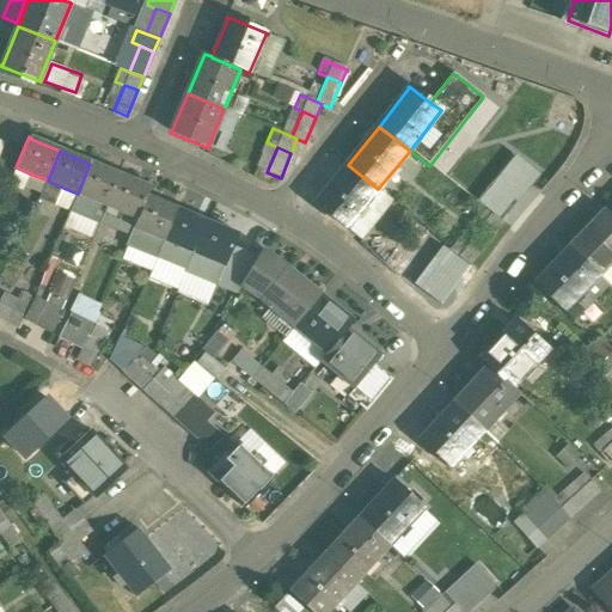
[(478,204),(483,208),(502,222),(542,173),(516,154),(478,204)]
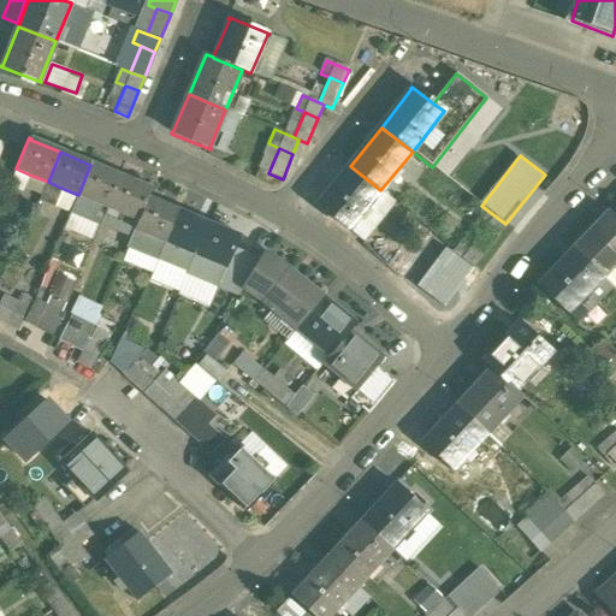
[(120,177),(90,165),(78,195),(107,207),(120,177)]
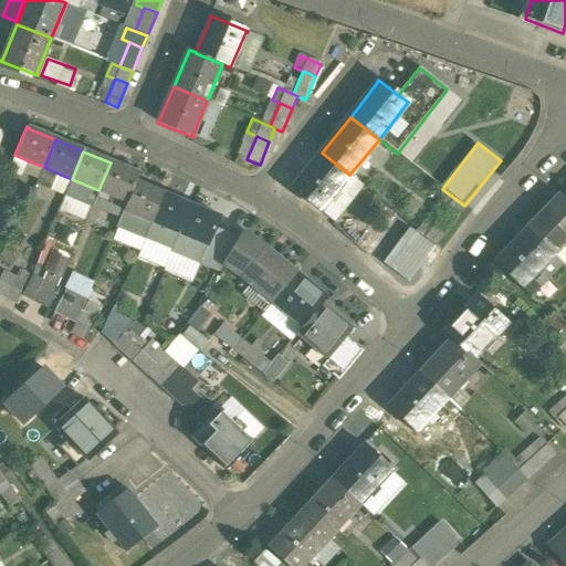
[(349,175),(322,153),(293,188),(292,187),(291,188),(322,212),(323,211),(322,210),(349,175)]
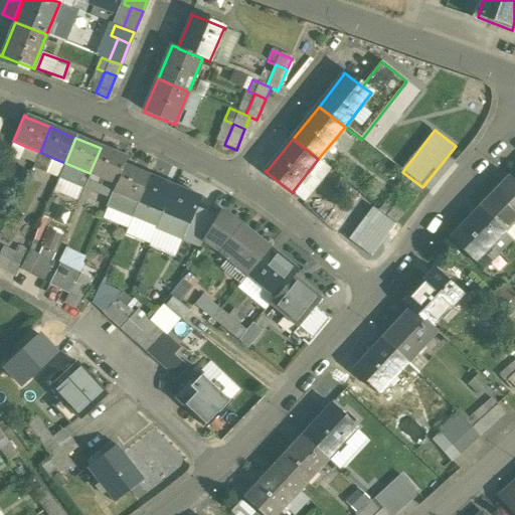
[(13,141),(7,156),(18,161),(24,146),(13,141)]
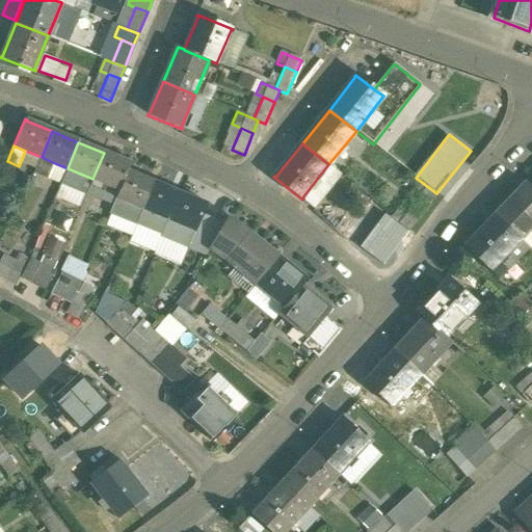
[(130,164),(104,153),(92,179),(106,184),(118,190),(120,190),(127,171),(130,164)]
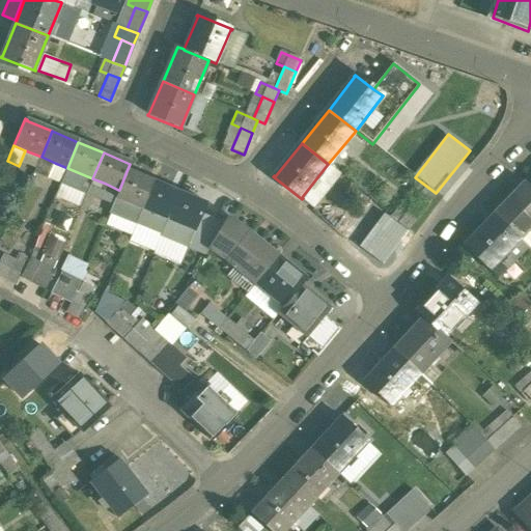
[(55,163),(42,157),(35,172),(49,178),(55,163)]
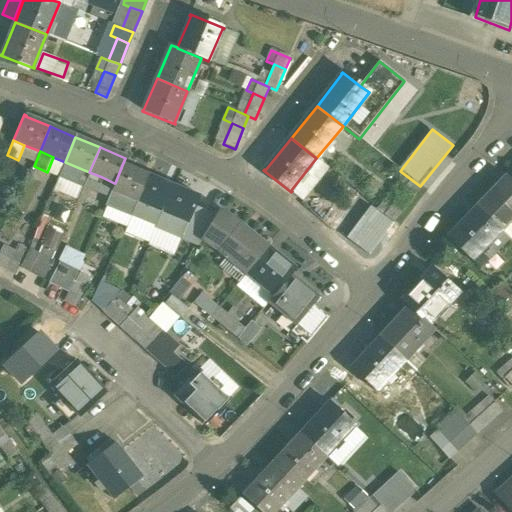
[(89,172),(65,162),(59,177),(83,188),(86,179),(89,172)]
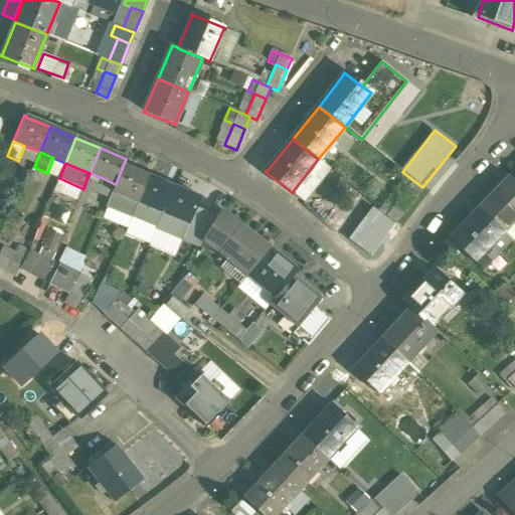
[(123,166),(116,184),(115,184),(112,191),(138,202),(149,177),(123,166)]
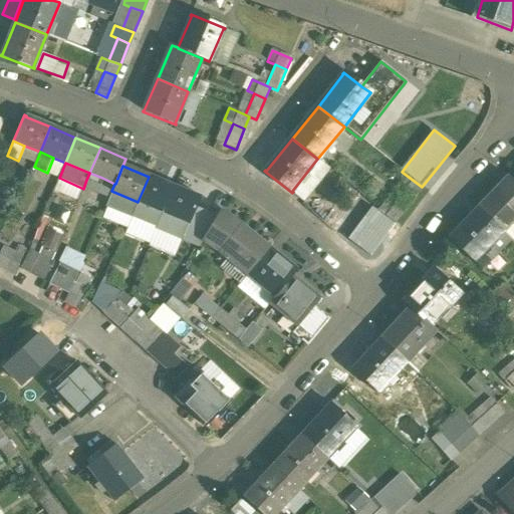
[(102,178),(89,173),(86,180),(99,185),(102,178)]
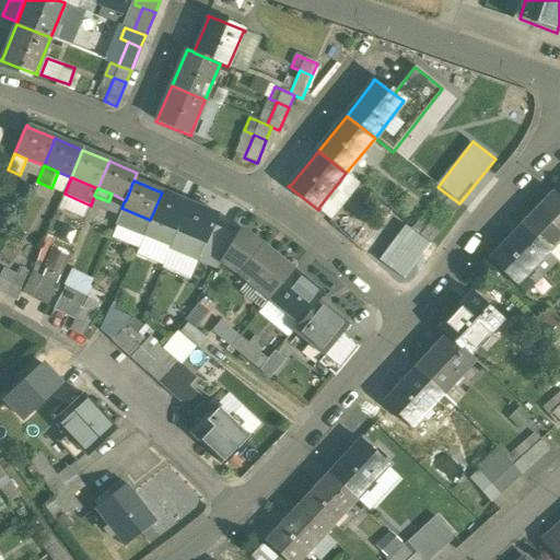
[(459,203),(442,190),(434,200),(442,206),(453,214),(459,203)]
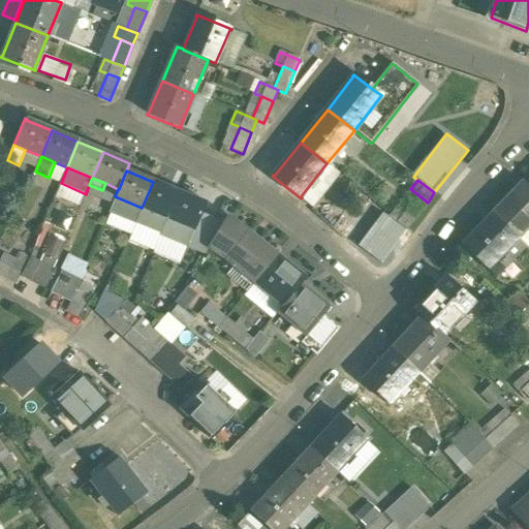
[(178,192),(153,182),(142,208),(168,219),(178,192)]
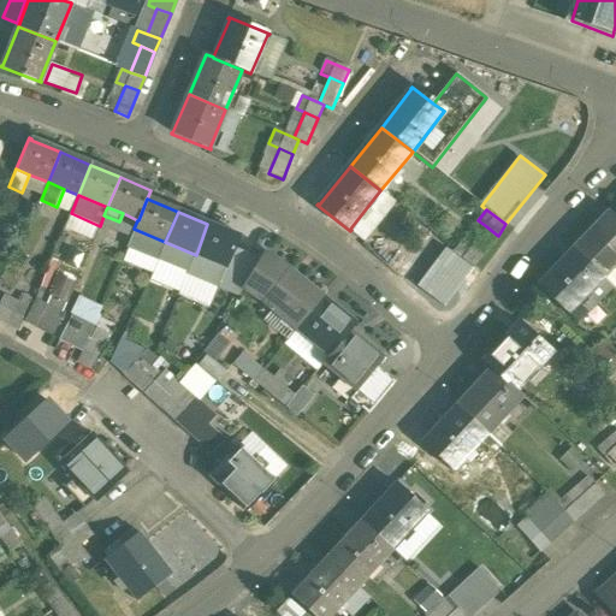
[(615,219),(608,212),(606,213),(608,214),(574,249),(602,277),(615,261),(615,219)]
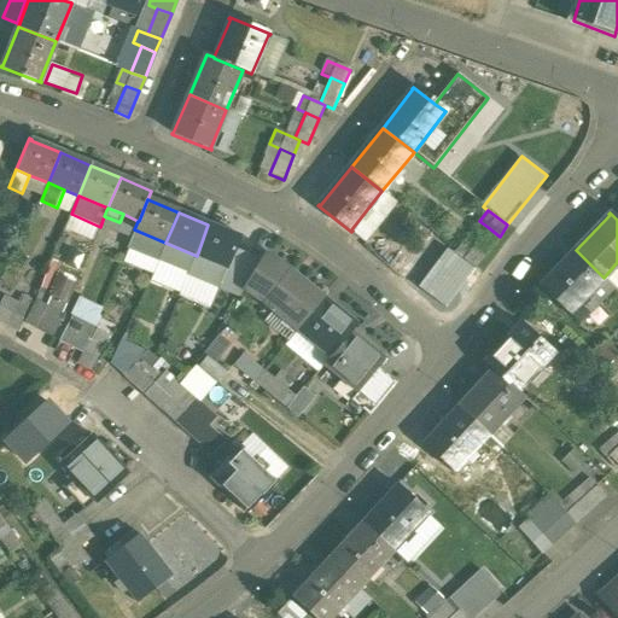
[(238,237),(208,225),(197,256),(227,268),(233,252),(240,235),(238,235),(238,237)]
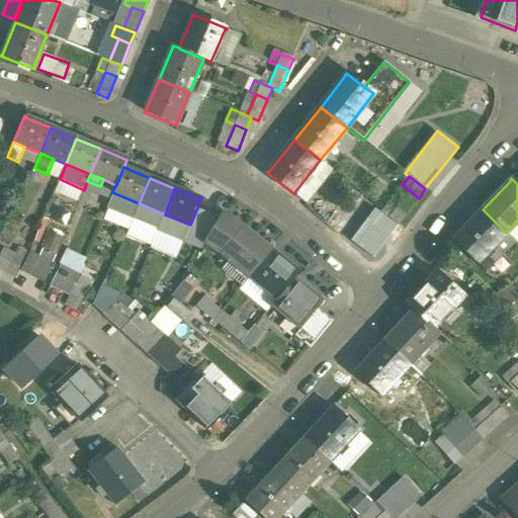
[(409,190),(396,208),(405,217),(419,198),(409,190)]
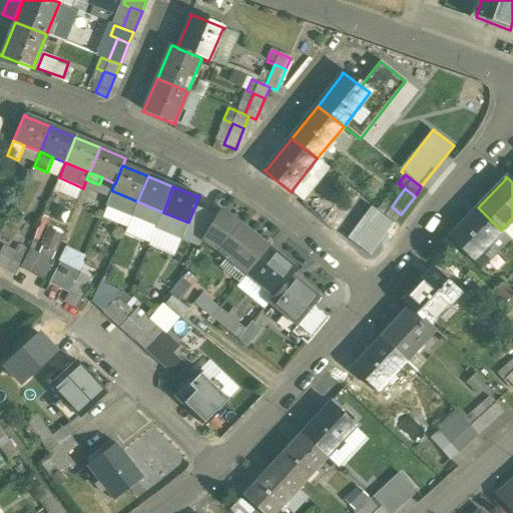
[(137,201),(111,190),(111,191),(105,205),(130,216),(137,201)]
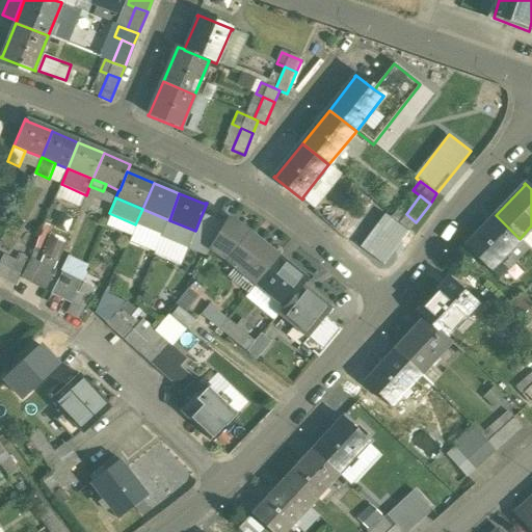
[(406,214),(398,209),(391,218),(399,224),(408,232),(416,222),(406,214)]
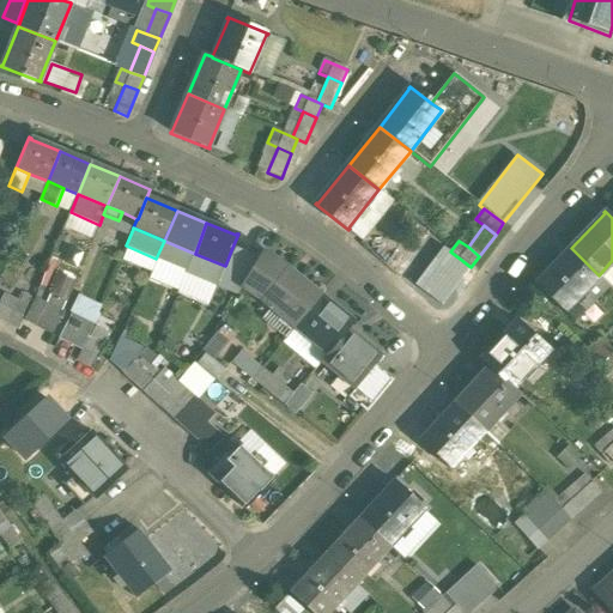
[(571,248),(536,284),(535,283),(534,284),(564,314),(565,313),(564,311),(599,275),(571,248)]
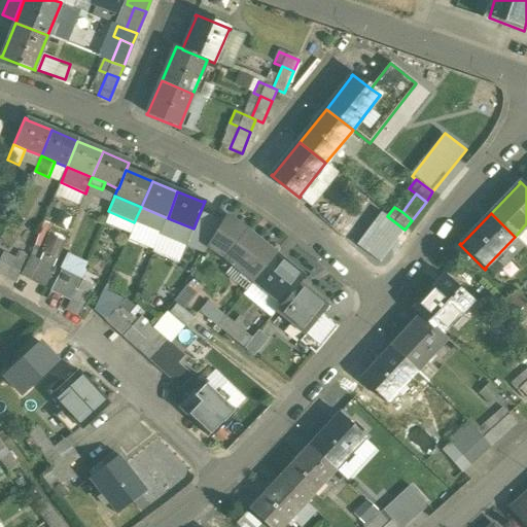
[(220,225),(199,215),(186,246),(203,253),(207,246),(220,225)]
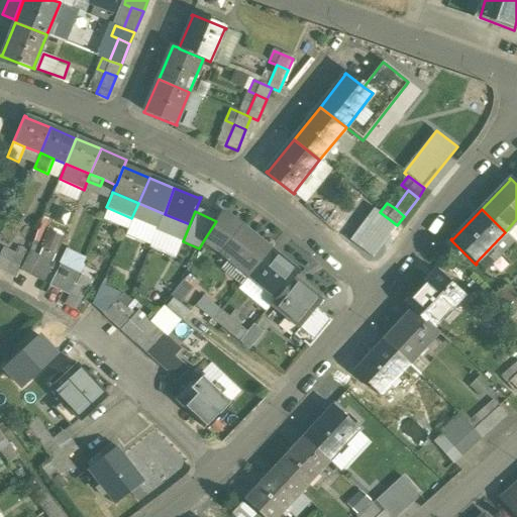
[(216,221),(203,241),(220,254),(241,227),(220,212),(216,221)]
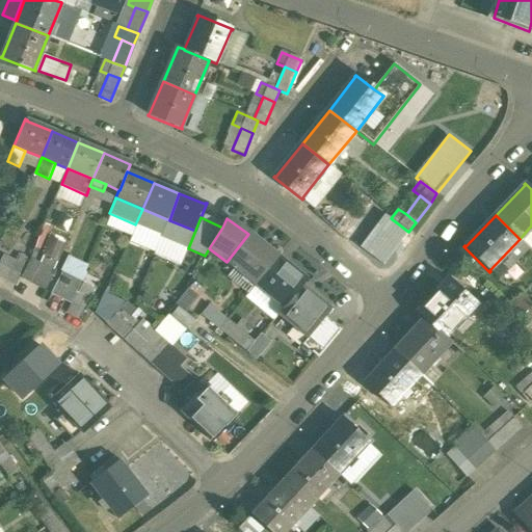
[(195,231),(169,220),(162,238),(188,248),(195,231)]
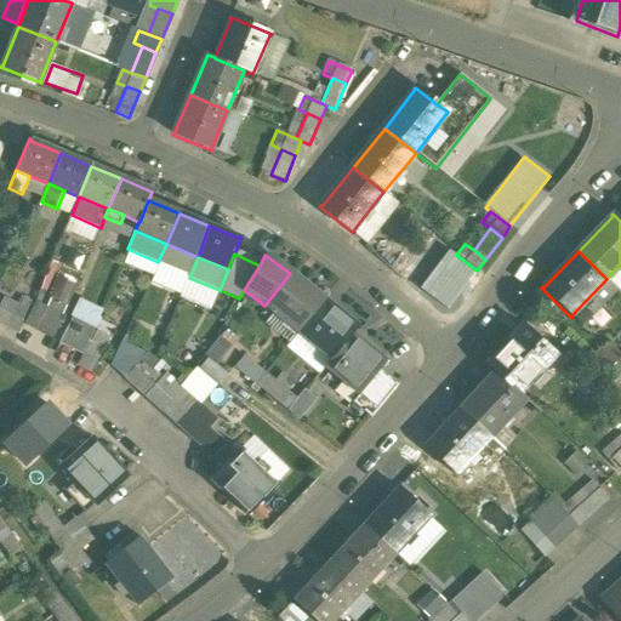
[(466,262),(449,284),(460,292),(477,271),(466,262)]
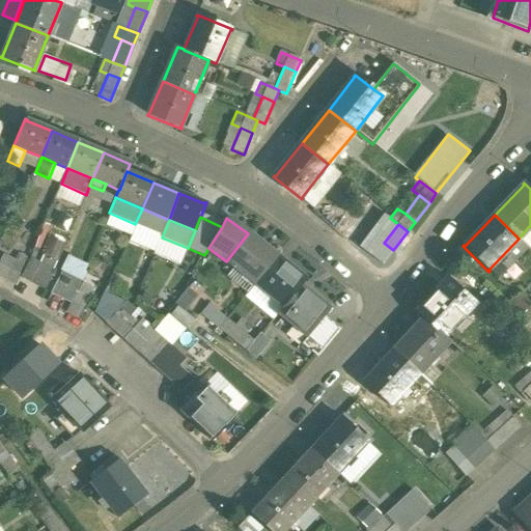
[(277,256),(248,233),(226,261),(254,283),(277,256)]
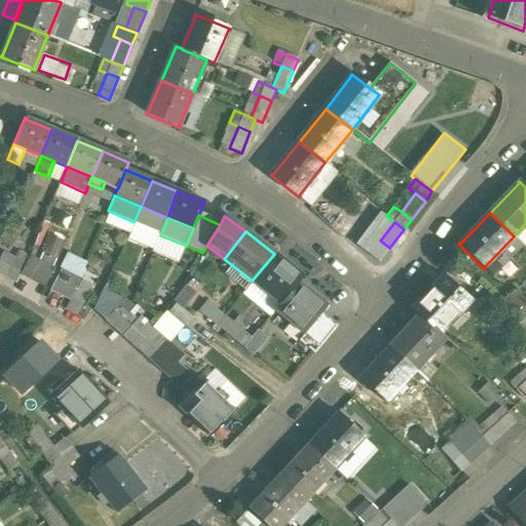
[(380,240),(372,234),(365,245),(382,258),(389,248),(380,240)]
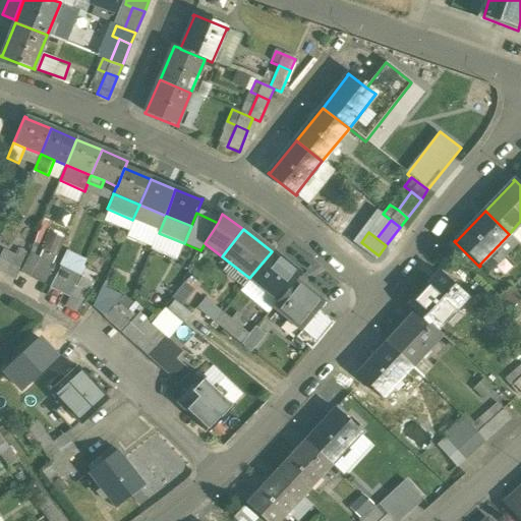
[(15,256),(2,250),(0,254),(0,271),(5,274),(15,256)]
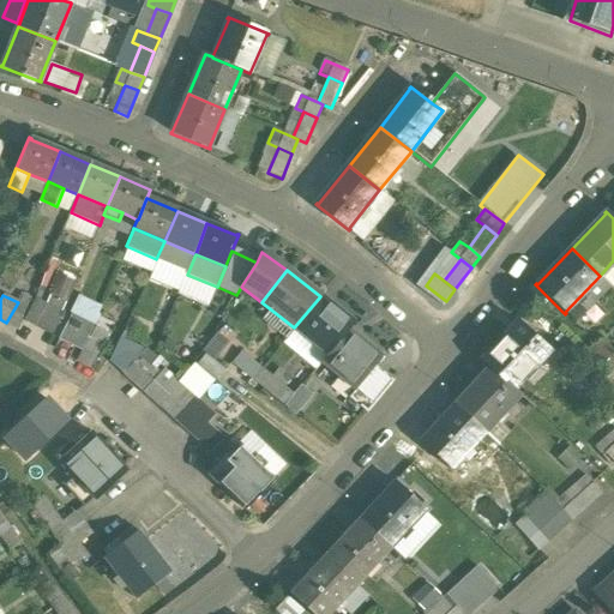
[(34,300),(22,295),(18,302),(6,323),(18,330),(30,308),(34,300)]
